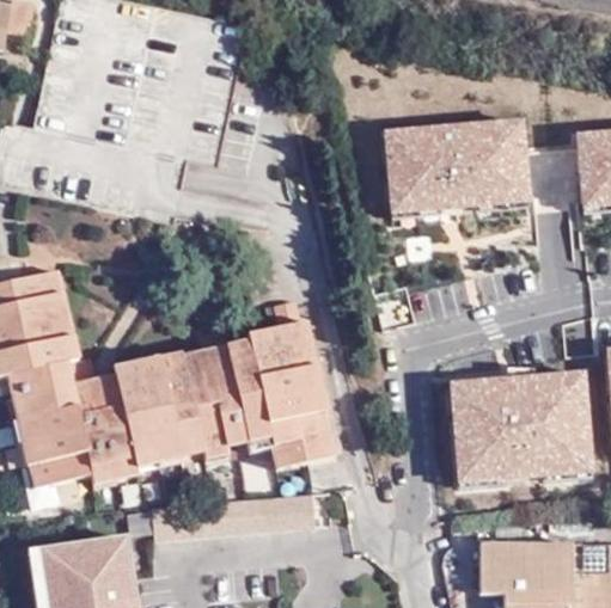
[(20,13),(14,37),(14,40),(16,37),(35,41),(41,6),(23,2),(20,13)]
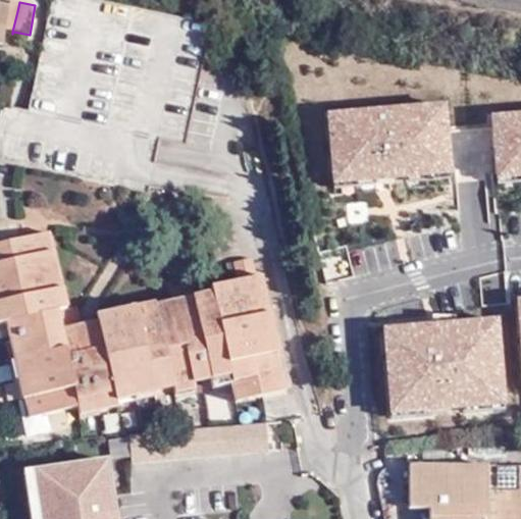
[(0,43),(11,42),(12,34),(12,32),(11,10),(0,7),(0,43)]
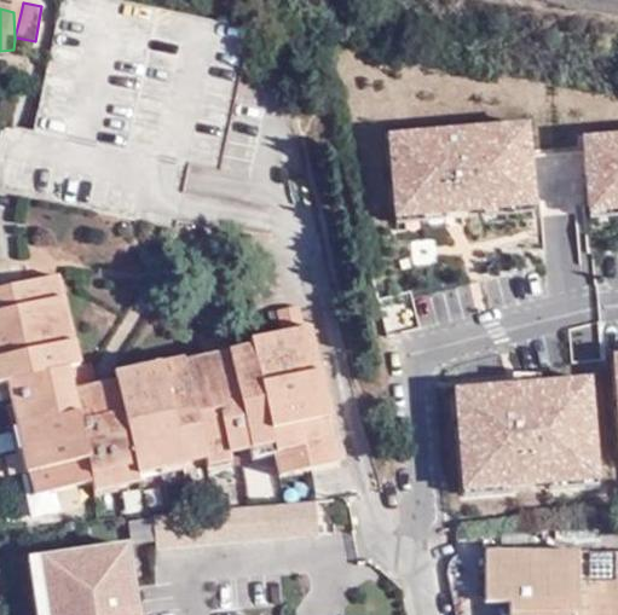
[(388,120),(394,210),(536,201),(530,110),(388,120)]
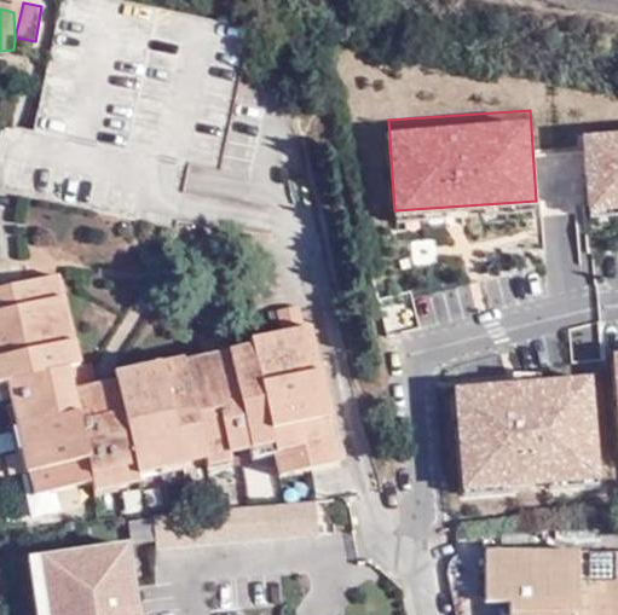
[(617,121),(581,125),(587,204),(617,201),(617,121)]
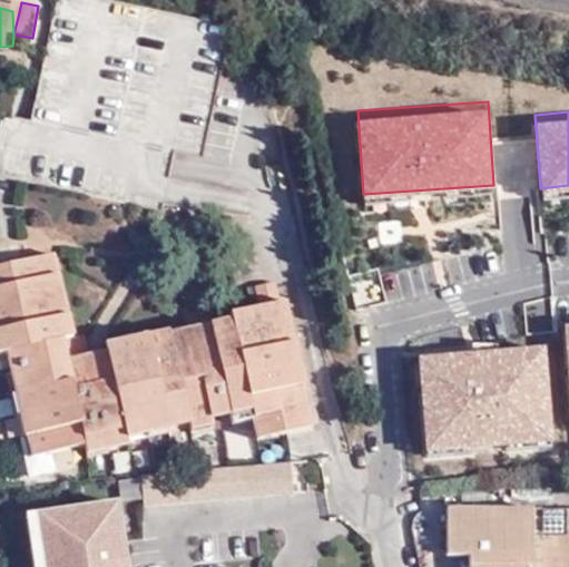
[(114,358),(89,364),(84,343),(77,344),(54,260),(0,272),(0,359),(7,358),(15,385),(26,383),(29,398),(35,417),(39,437),(46,458),(92,446),(92,450),(115,446),(133,440),(131,432),(150,428),(174,421),(193,416),(195,426),(218,419),(224,418),(235,414),(255,410),(257,418),(262,439),(304,429),(301,416),(308,413),(302,387),(307,385),(288,305),(284,306),(281,291),(256,296),(260,311),(232,318),(234,325),(217,330),(196,334),(173,341),(172,338),(113,352),(114,358)]
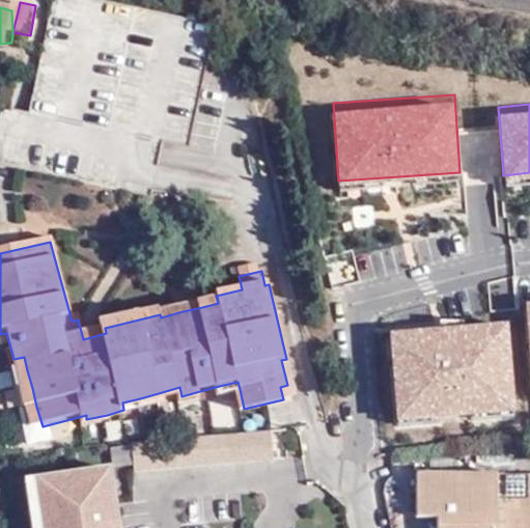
[(183,311),(202,307),(198,292),(178,297),(183,311)]
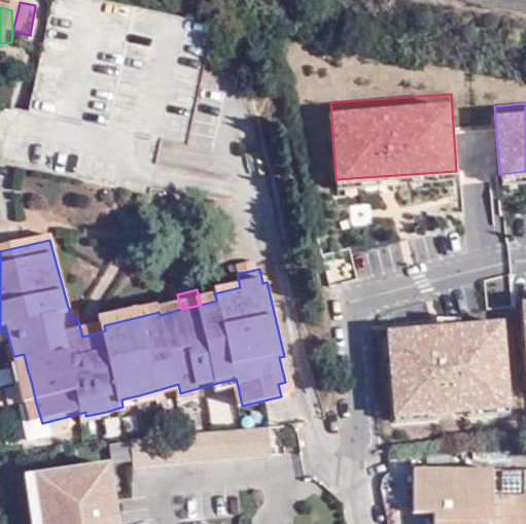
[(525,314),(489,317),(489,333),(499,333),(499,326),(525,325),(525,314)]
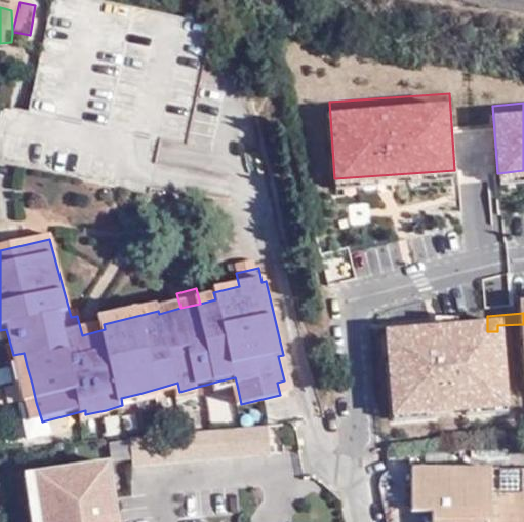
[(523,324),(497,325),(497,331),(487,331),(487,354),(523,355),(523,324)]
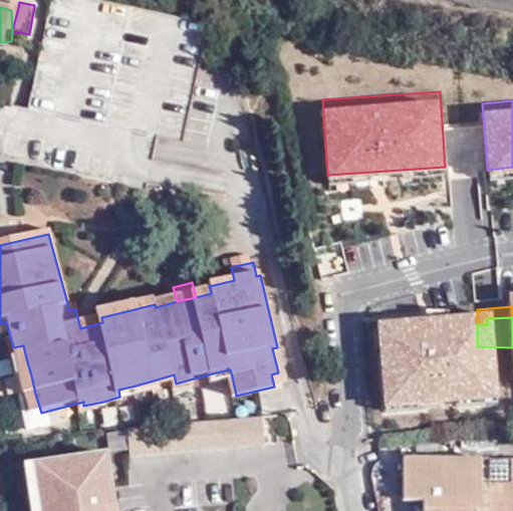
[(23,345),(13,347),(16,360),(16,361),(26,358),(23,345)]
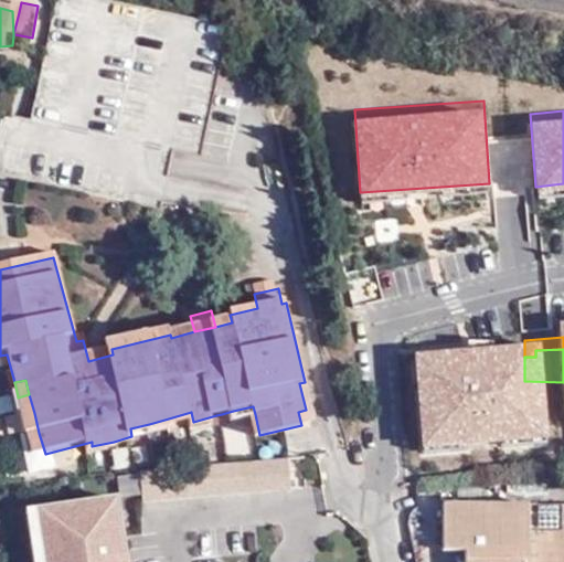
[(563,382),(524,381),(525,384),(527,399),(563,396),(563,382)]
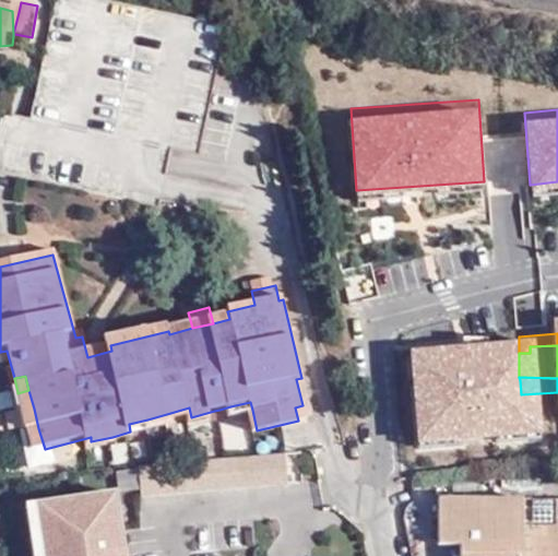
[(18,393),(23,410),(23,412),(34,409),(28,390),(18,393)]
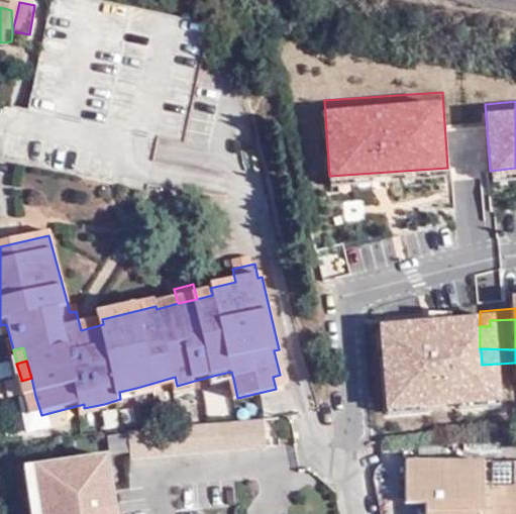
[(446,369),(432,369),(432,387),(447,387),(446,369)]
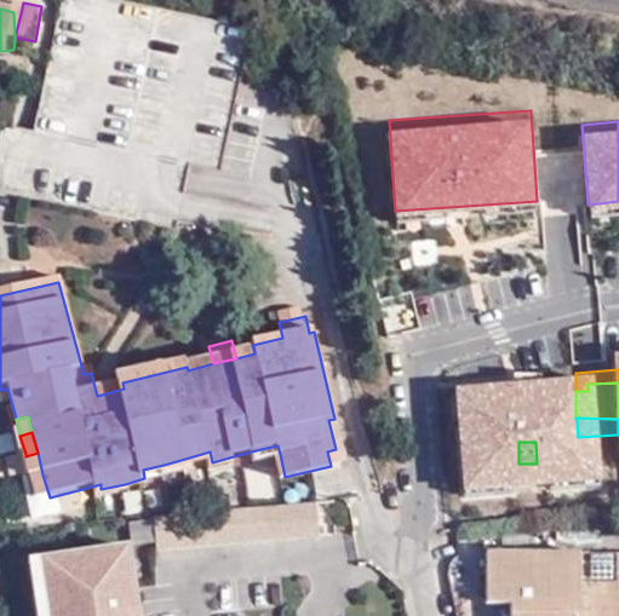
[(256,450),(257,459),(280,454),(278,445),(256,450)]
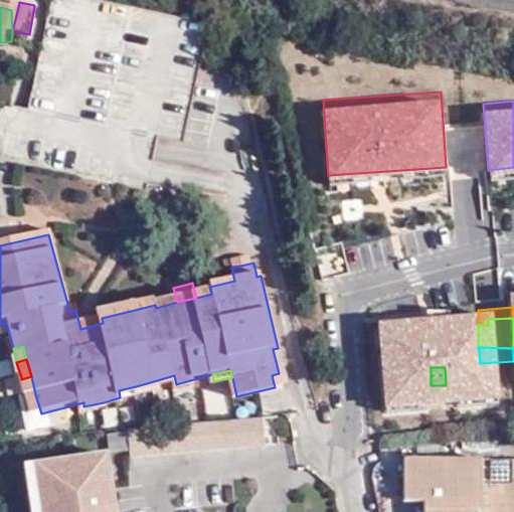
[(272,375),(275,387),(282,385),(279,373),(272,375)]
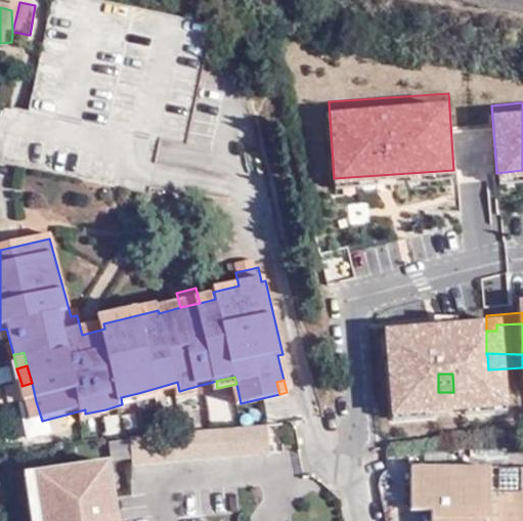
[(160,387),(161,395),(179,391),(177,382),(160,387)]
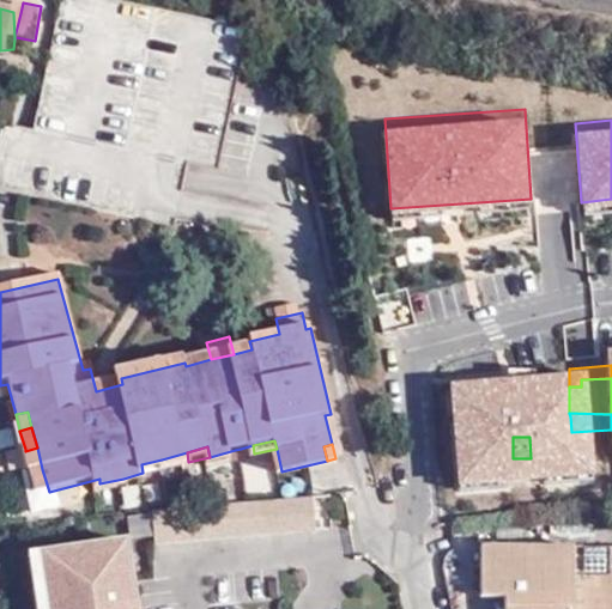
[(37,448),(25,451),(30,473),(42,469),(37,448)]
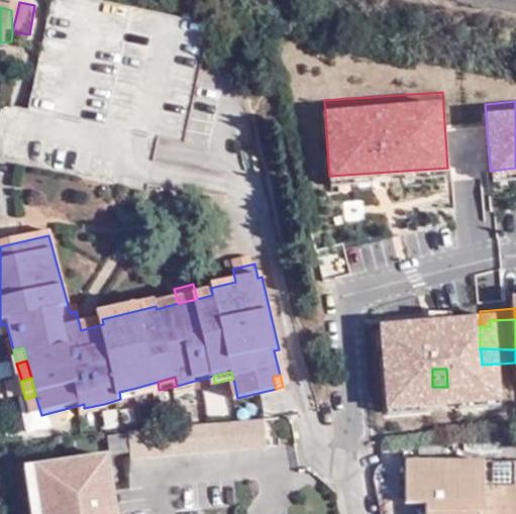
[(198,380),(177,386),(178,392),(200,386),(198,380)]
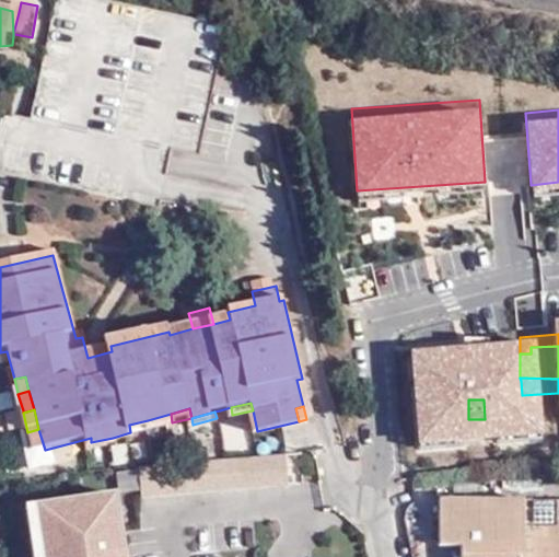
[(148,420),(149,428),(172,422),(171,414),(148,420)]
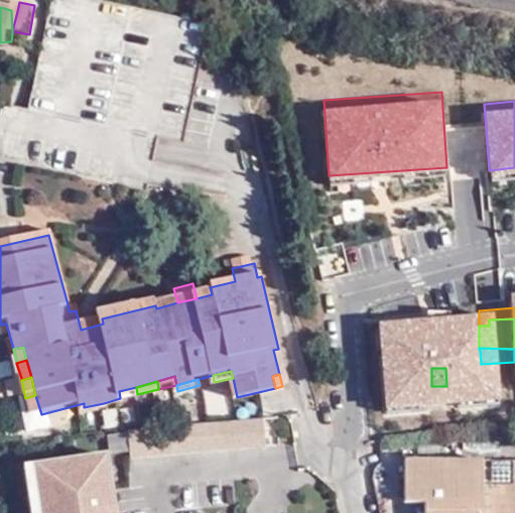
[(119,391),(120,398),(137,394),(136,387),(119,391)]
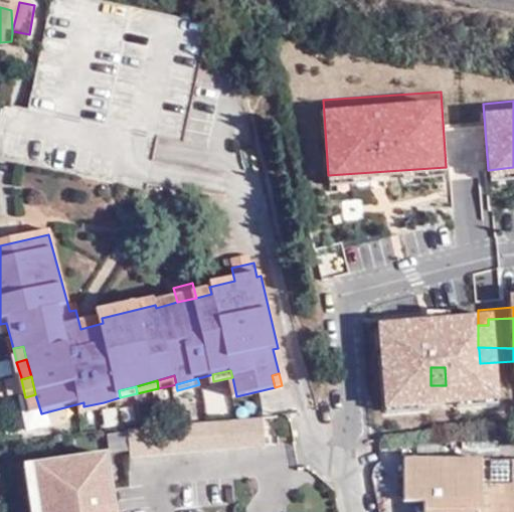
[(25,397),(30,416),(41,413),(35,394),(25,397)]
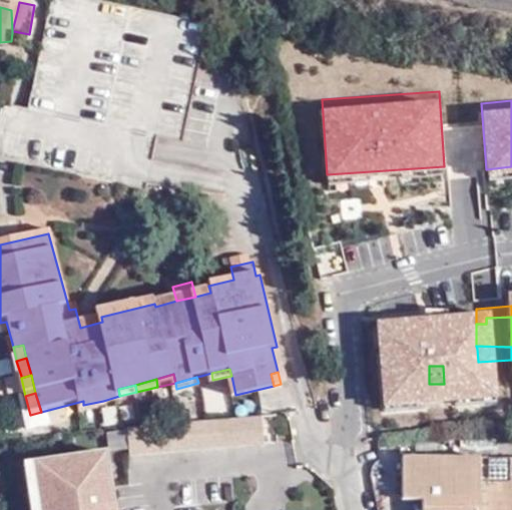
[(105,407),(121,403),(119,396),(103,401),(105,407)]
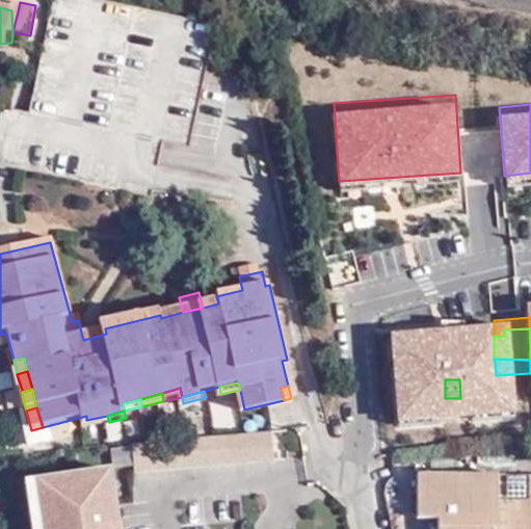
[(107,416),(86,420),(88,426),(109,422),(107,416)]
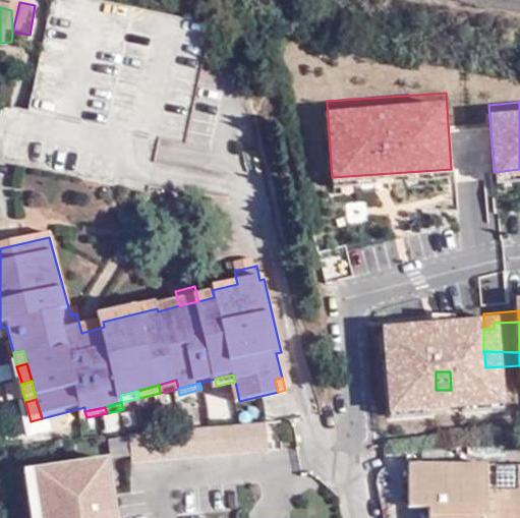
[(120,517),(112,453),(26,464),(34,517),(120,517)]
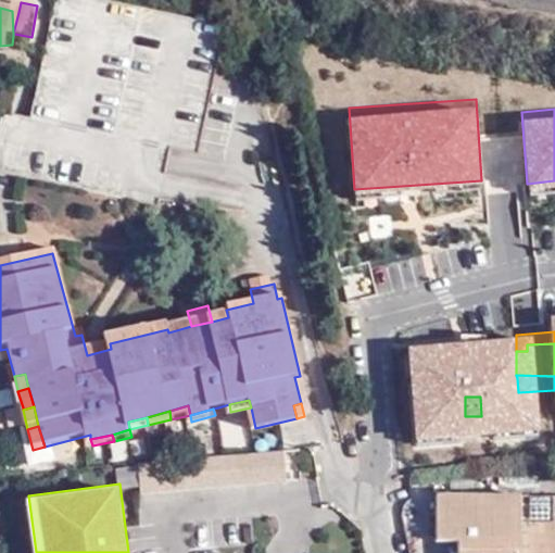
[(554,495),(433,495),(433,543),(457,543),(457,552),(554,552),(554,495)]
